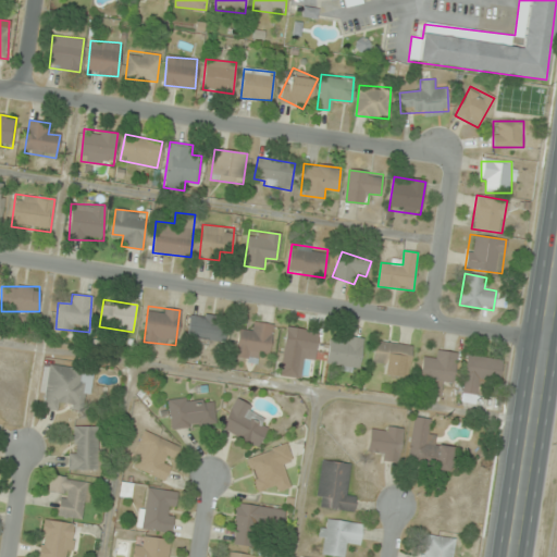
[(227,318),(190,312),(187,337),(224,343),(227,318)]
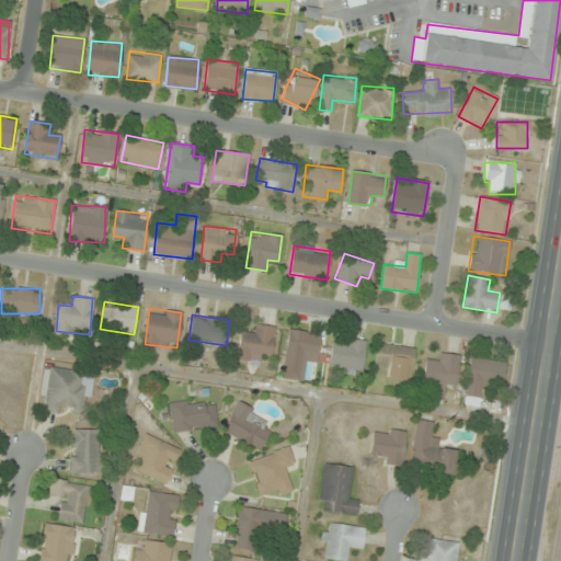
[(274,325),(253,324),(252,333),(240,332),(238,361),(271,364),(274,325)]
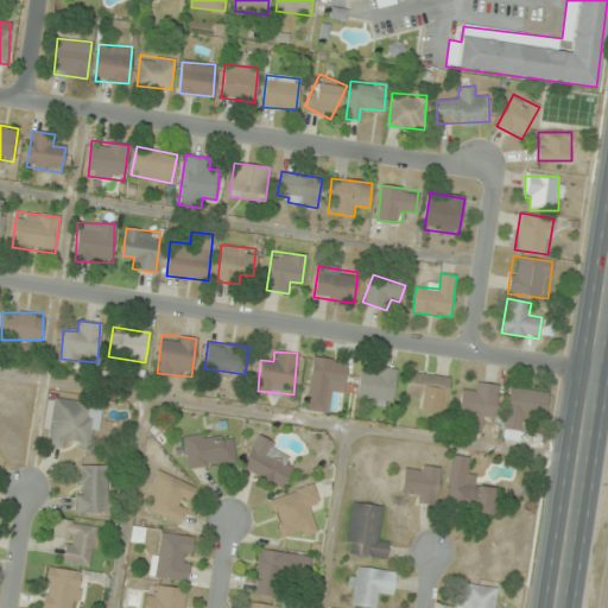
[(305,410),(328,412),(331,391),(343,392),(348,361),(312,356),(305,410)]
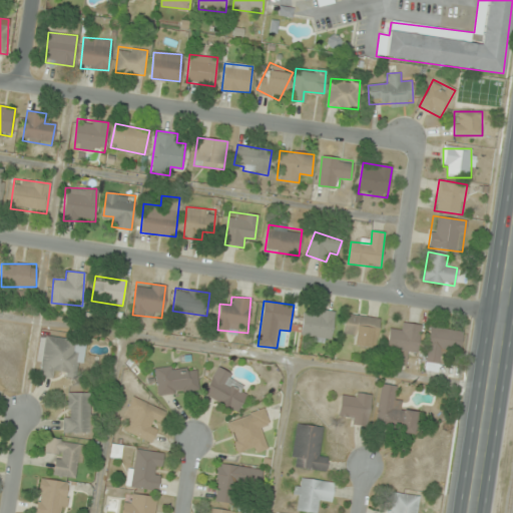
[(335,313),(305,308),(300,337),(330,342),(335,313)]
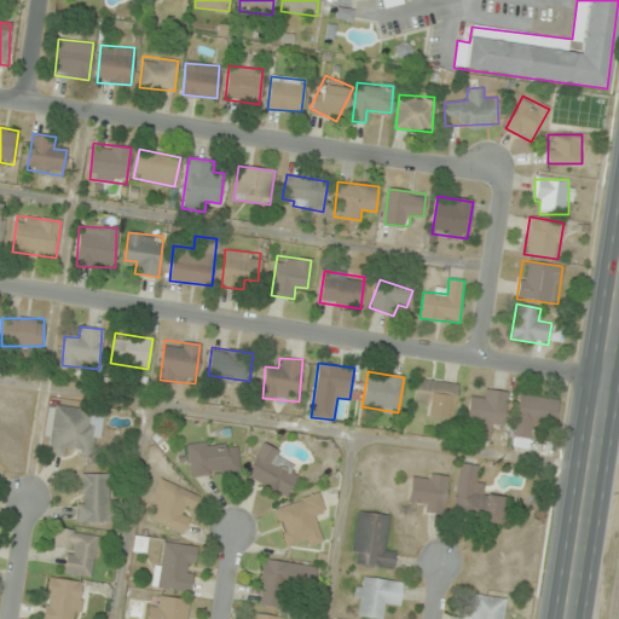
[(414,401),(427,403),(426,415),(452,420),(458,385),(417,377),(414,401)]
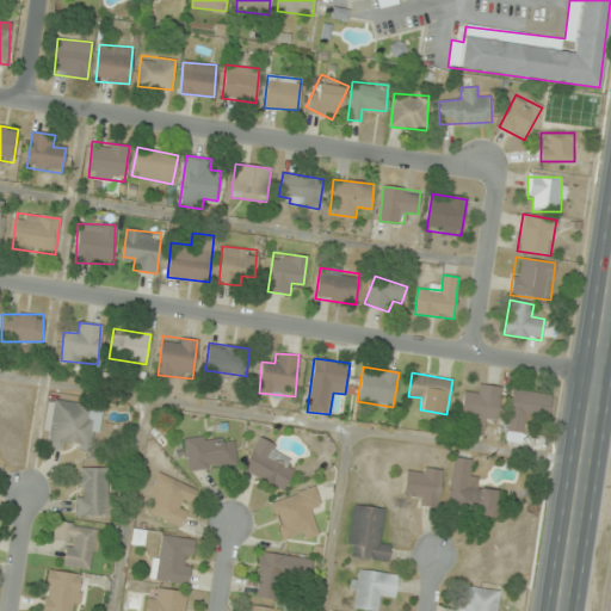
[(501,387),(479,383),(476,395),(464,393),(460,421),(468,423),(467,432),(482,434),(485,421),(497,424),(501,387)]
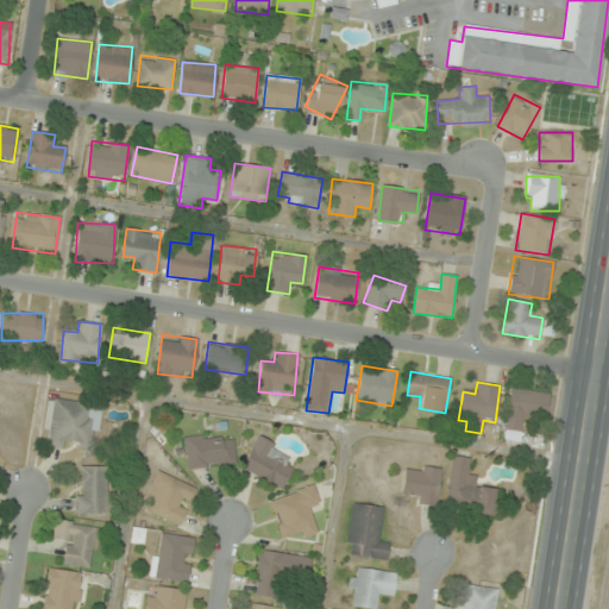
[(528,432),(531,418),(545,420),(548,394),(510,388),(504,428),(528,432)]
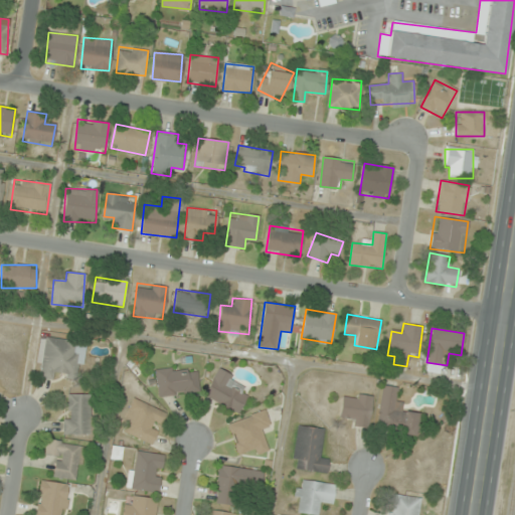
[(84,365),(87,341),(39,336),(36,368),(42,369),(41,378),(55,379),(55,371),(73,374),(74,364),(84,365)]
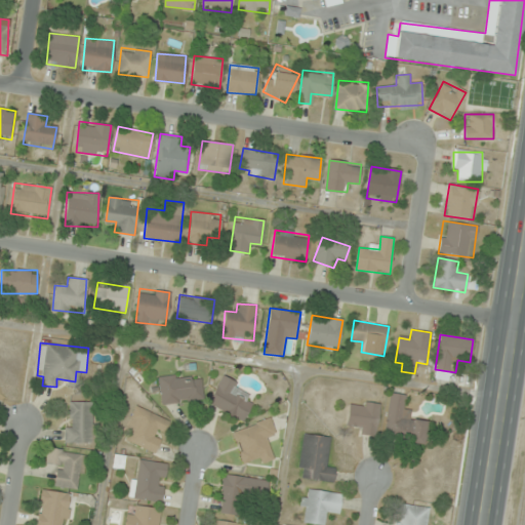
[(159,377),(161,404),(203,400),(201,379),(191,380),(191,374),(159,377)]
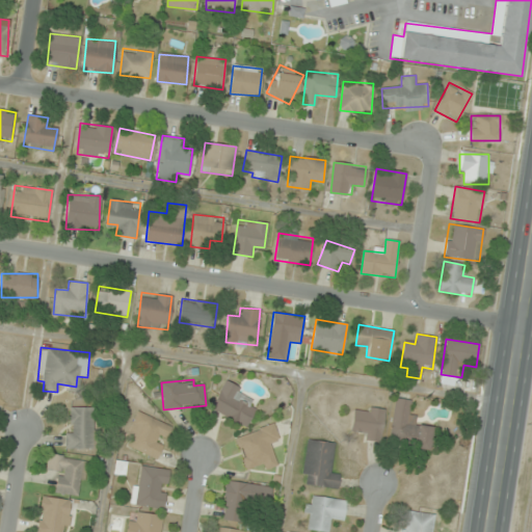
[(242,388),(225,379),(210,409),(246,428),(258,406),(238,396),(242,388)]
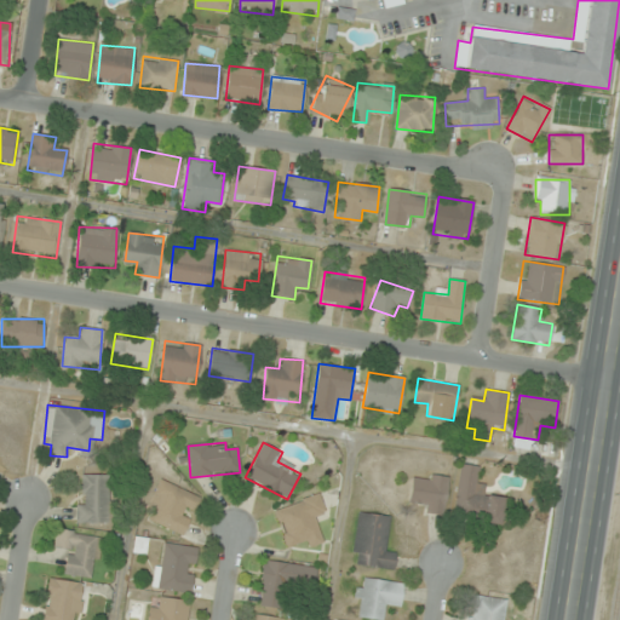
[(504,497),(480,493),(484,468),(461,464),(453,517),(499,524),(504,497)]
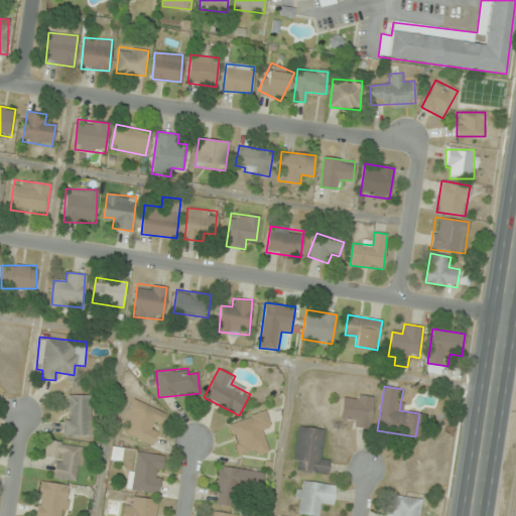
[(341,423),(369,426),(373,397),(344,393),(341,423)]
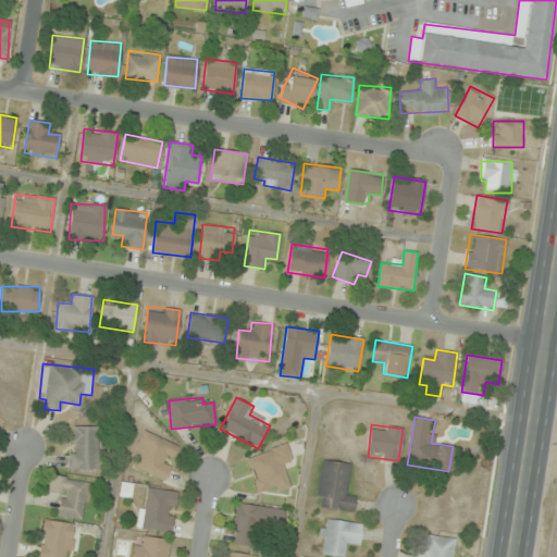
[(70,470),(100,470),(100,425),(70,425),(70,470)]
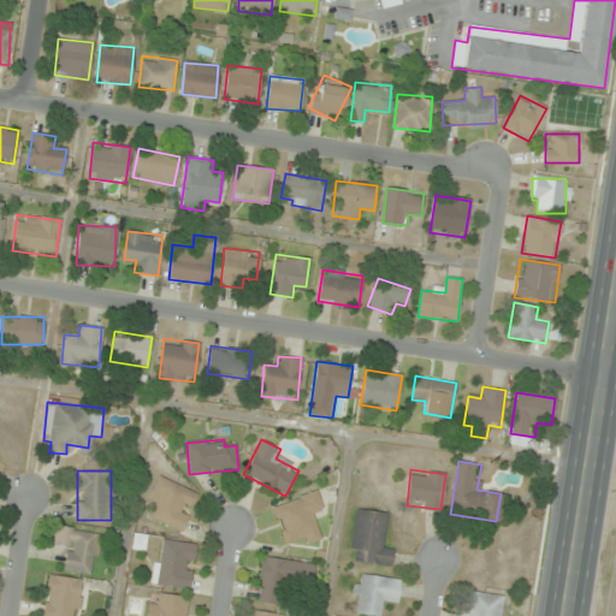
[(272,505),(285,549),(321,538),(314,513),(324,509),(318,490),(272,505)]
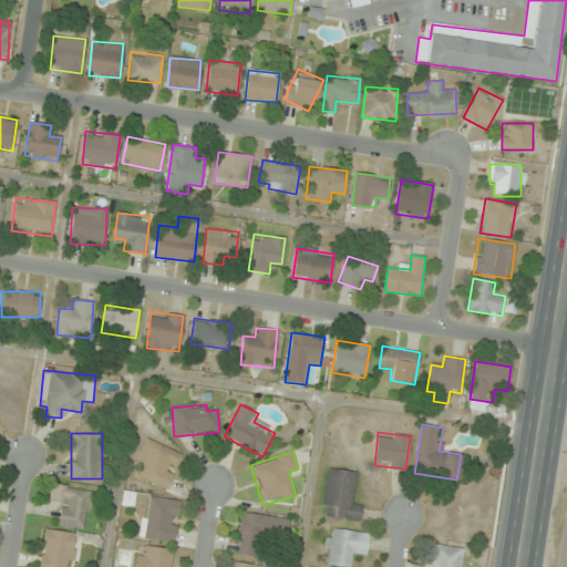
[(327,468),(321,515),(360,521),(362,501),(352,500),(356,472),(327,468)]
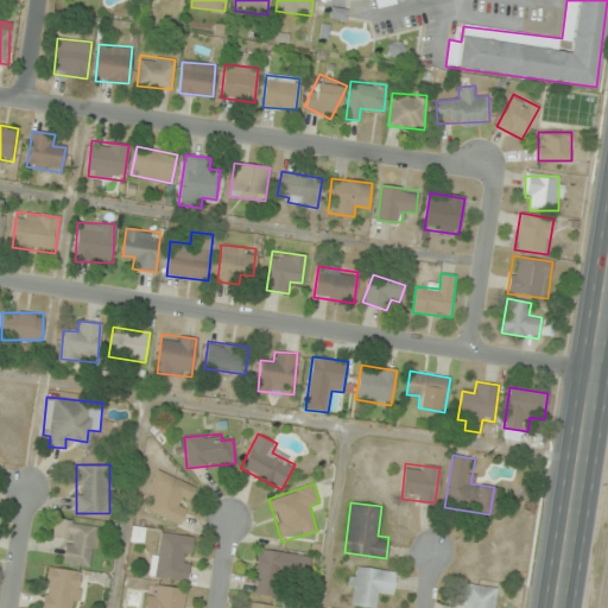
[(100,524),(56,519),(54,538),(64,539),(62,564),(95,568),(100,524)]
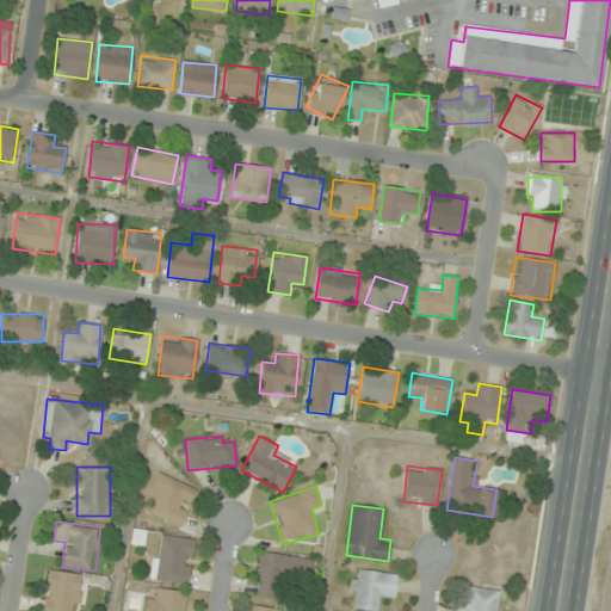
[(196,539),(158,534),(150,580),(189,585),(196,539)]
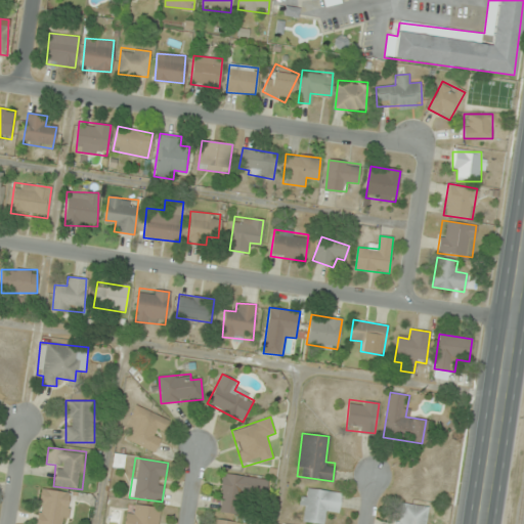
[(218,512),(239,515),(243,496),(265,499),(268,479),(223,473),(218,512)]
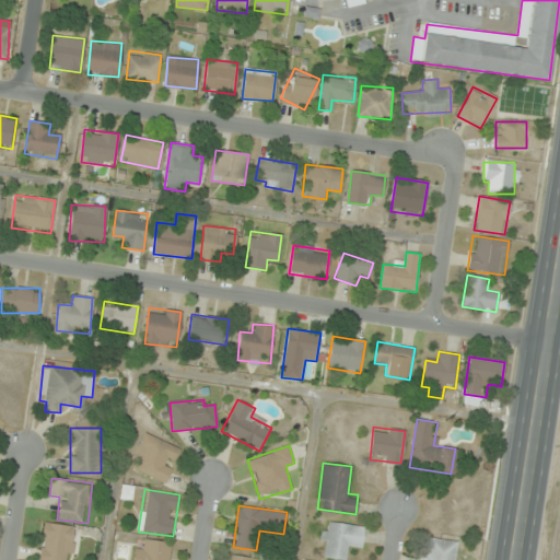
[(342,559),(348,559),(350,547),(362,549),(365,526),(324,521),(321,545),(327,546),(326,558),(342,559)]
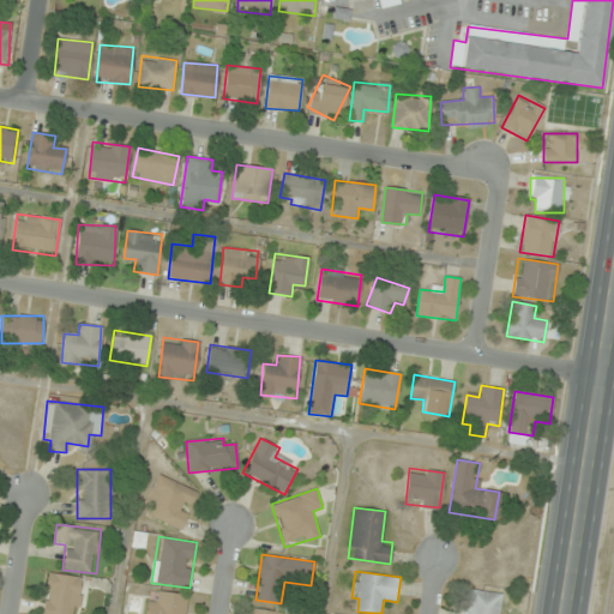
[(78,613),(83,577),(47,573),(42,613),(78,613)]
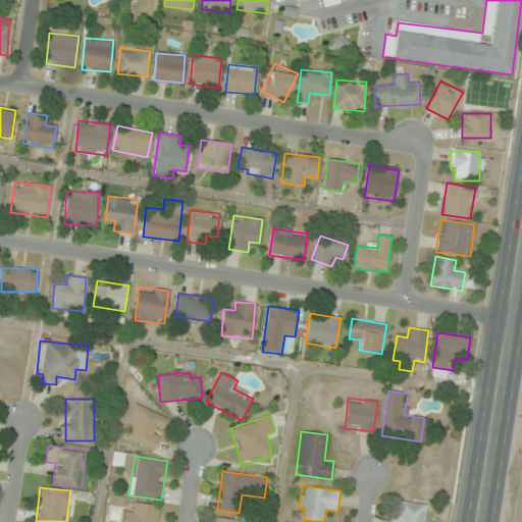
[(423,521),(426,505),(398,501),(394,521),(423,521)]
